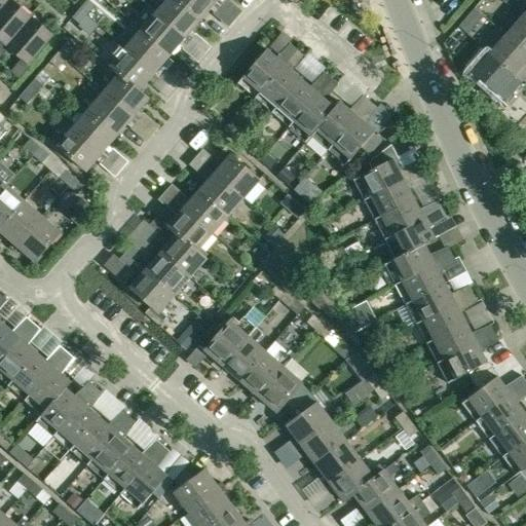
[(11,0),(0,0),(0,13),(12,0),(11,0)]
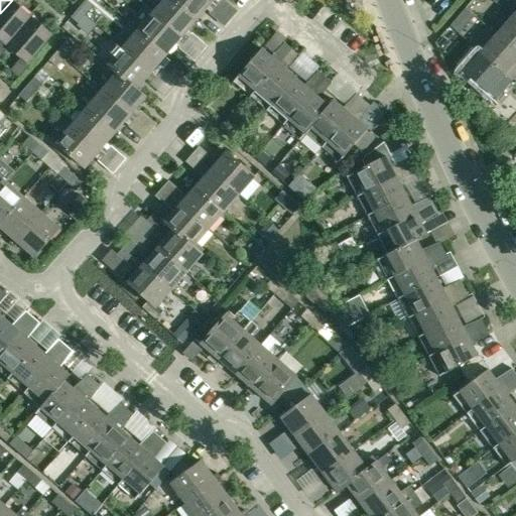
[(33,19),(12,0),(0,13),(0,56),(8,47),(33,19)]
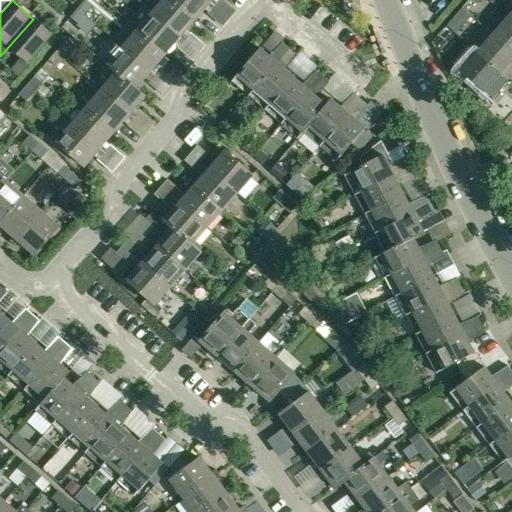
[(84,0),(77,9),(85,15),(92,7),(84,0)]
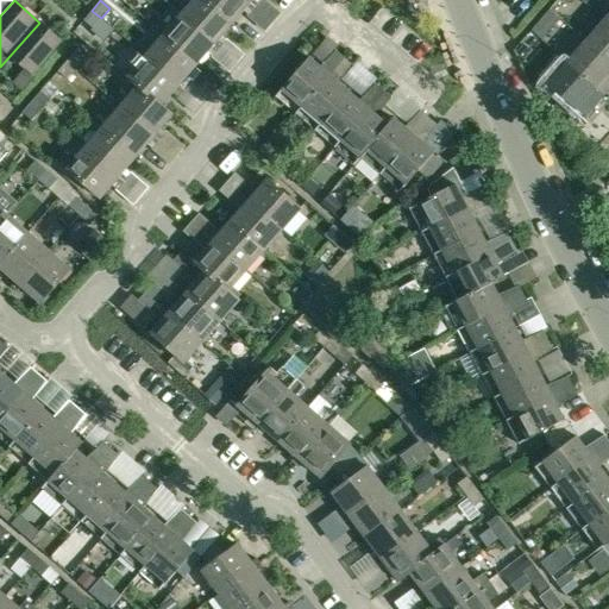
[(203,0),(193,0),(181,14),(219,49),(223,44),(217,41),(231,24),(203,0)]
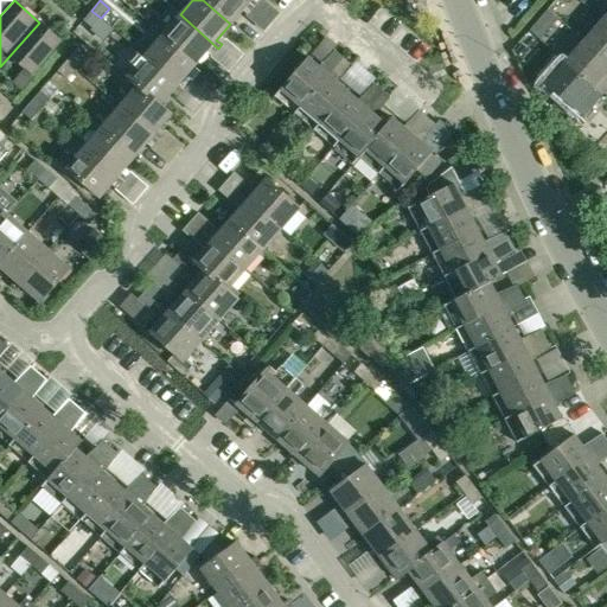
[(203,0),(230,24),(246,7),(250,11),(254,7),(244,0),(203,0)]
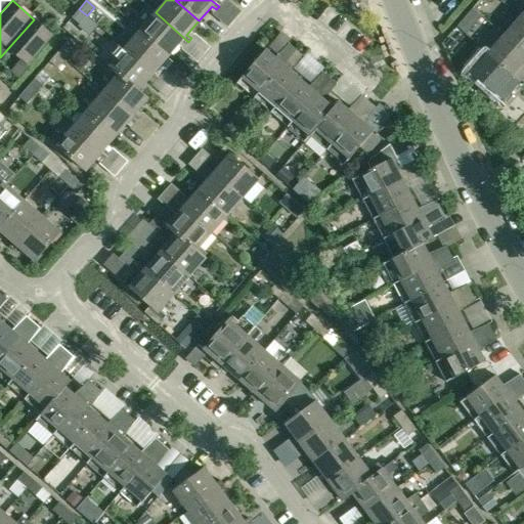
[(87,15),(79,9),(72,17),(79,25),(87,15)]
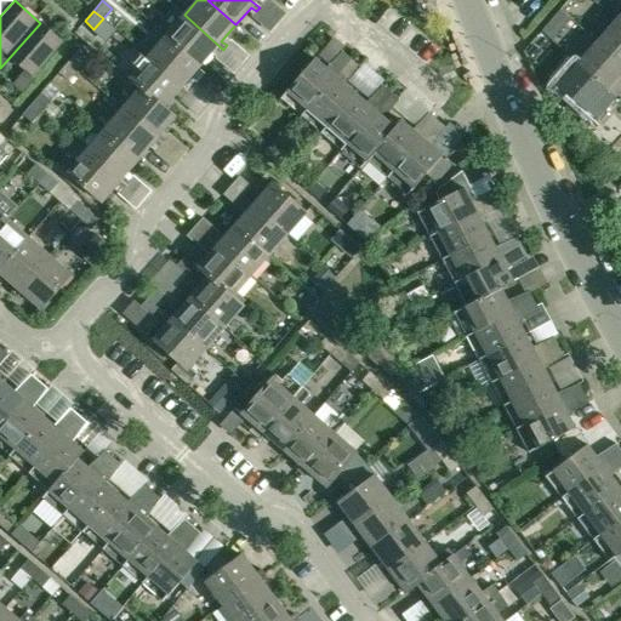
[(220,53),(223,50),(184,15),(166,36),(199,66),(215,49),(220,53)]
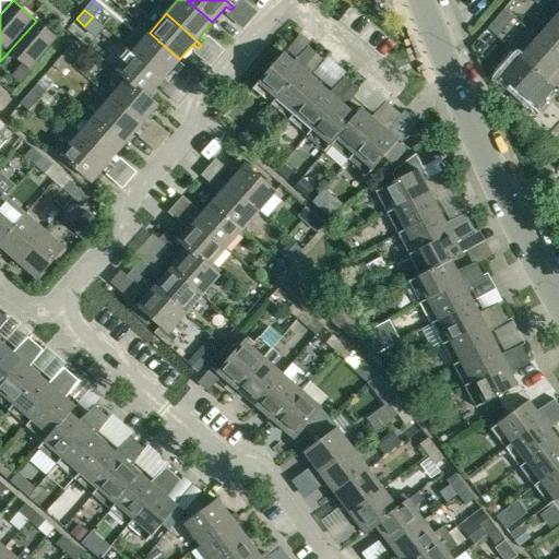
[(558,22),(555,19),(537,39),(558,58),(558,22)]
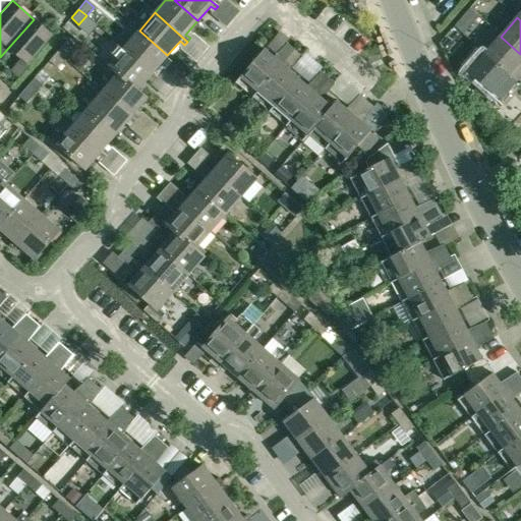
[(34,19),(8,48),(21,59),(10,71),(18,78),(30,66),(27,64),(53,36),(34,19)]
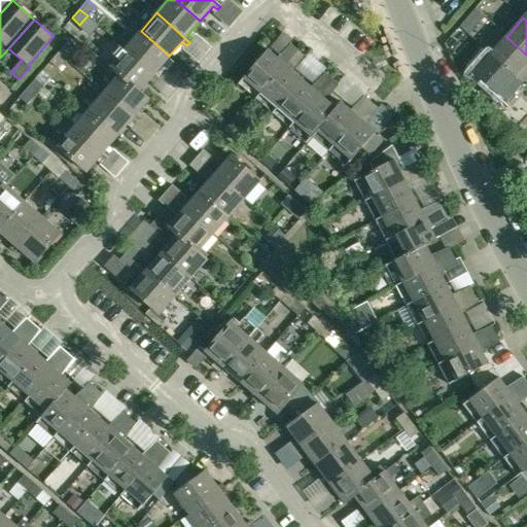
[(141,31),(126,48),(159,77),(162,74),(156,70),(169,56),(141,31)]
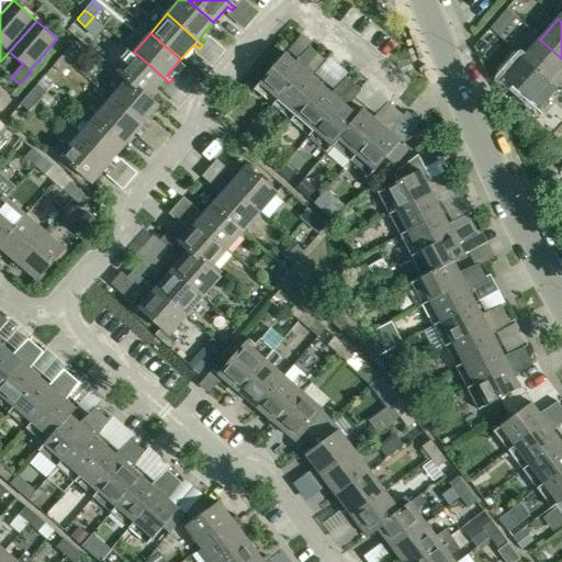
[(561,58),(540,40),(523,59),(557,90),(561,82),(561,58)]
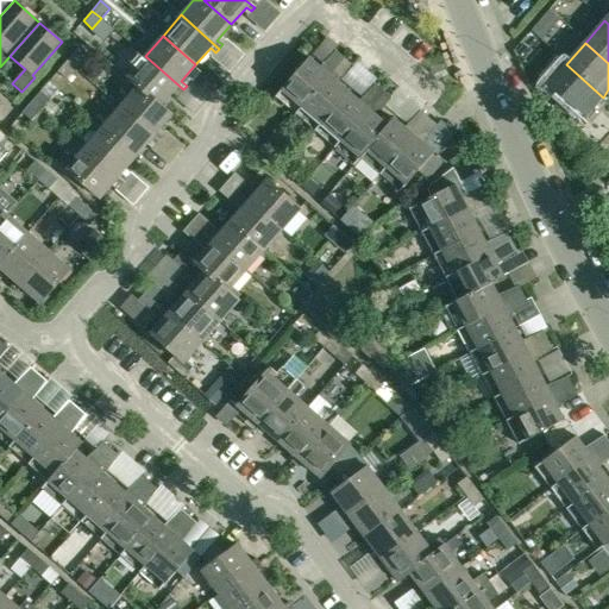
[(328,75),(344,57),(336,50),(320,68),(308,58),(275,96),(295,114),(328,75)]
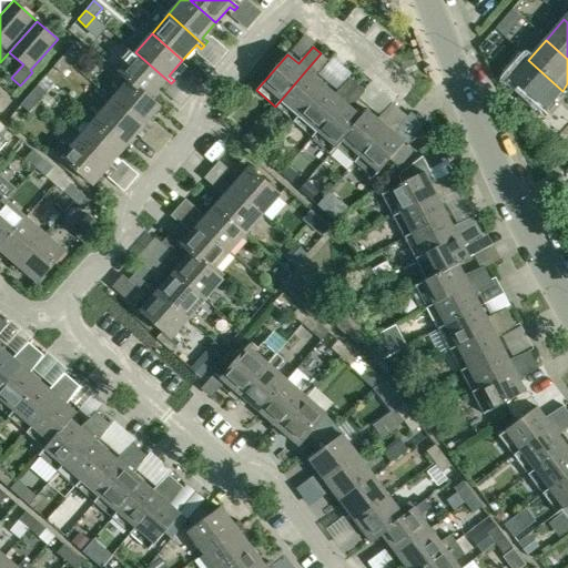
[(62,58),(70,64),(79,54),(71,48),(62,58)]
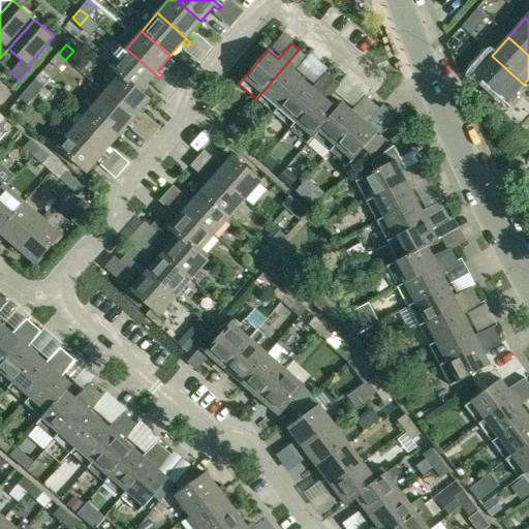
[(120,74),(138,91),(151,78),(156,81),(159,78),(126,49),(111,66),(120,74)]
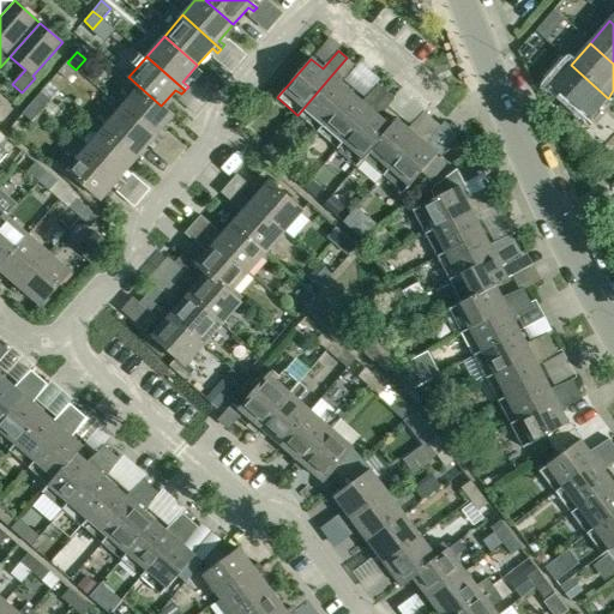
[(331,76),(298,115),(318,132),(351,92),(341,84),(355,65),(347,58),(331,76)]
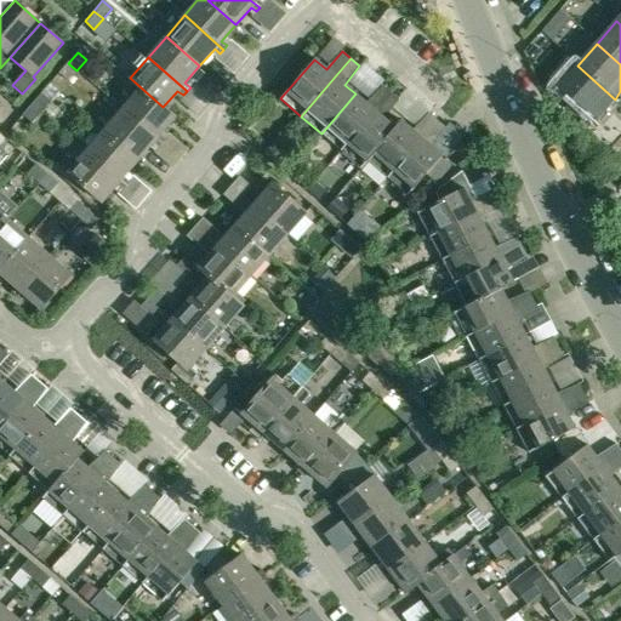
[(77,70),(68,63),(60,73),(68,81),(77,70)]
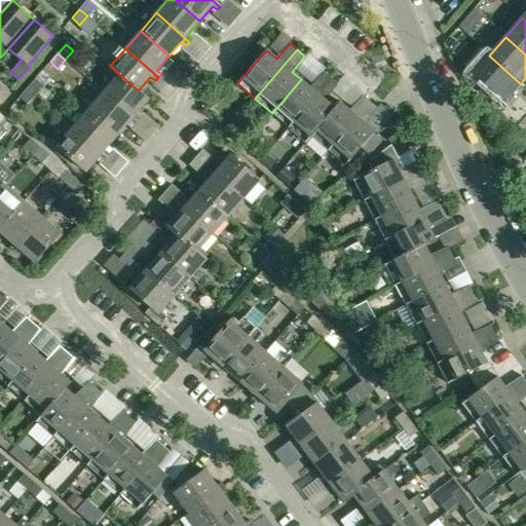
[(521,84),(489,55),(472,74),(504,103),(521,84)]
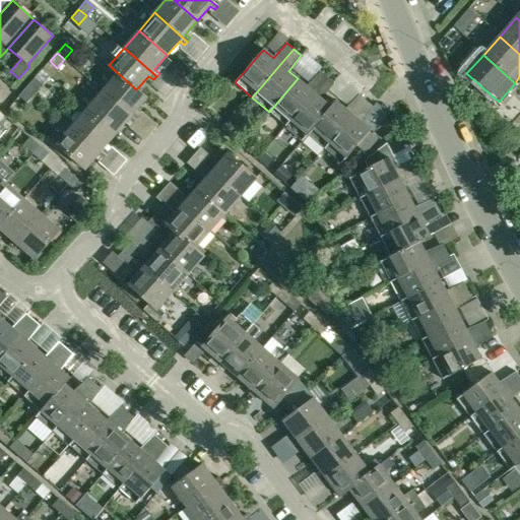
[(298,78),(269,112),(285,126),(314,92),(327,78),(320,71),(307,86),(298,78)]
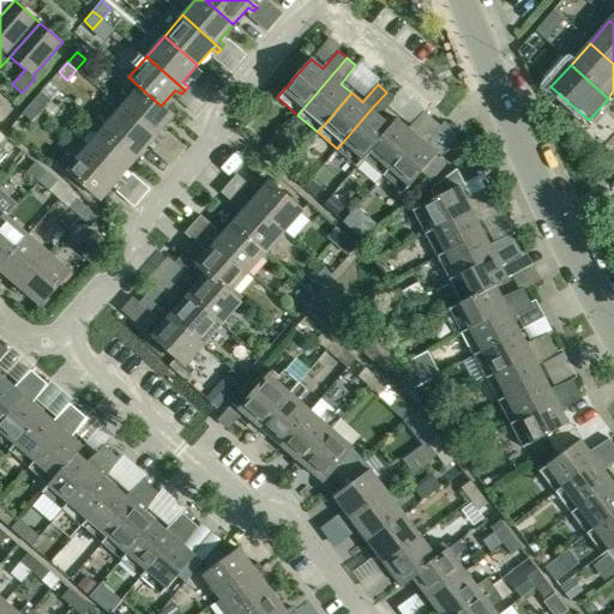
[(139,86),(120,108),(158,142),(162,138),(157,133),(172,115),(161,106),(139,86)]
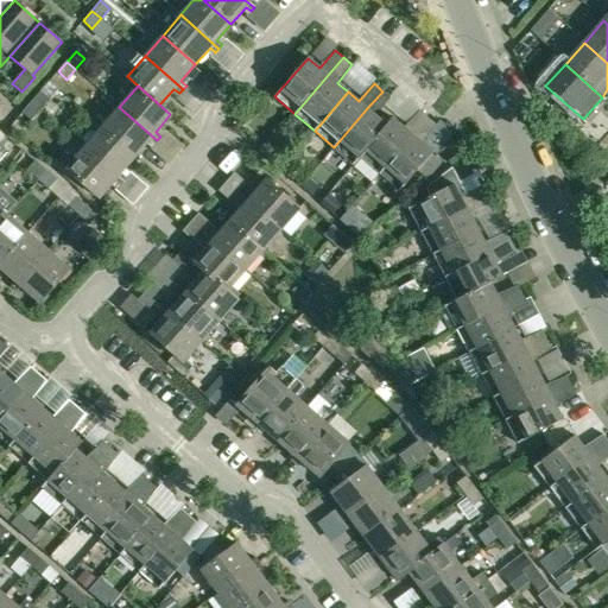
[(31,102),(40,109),(49,100),(40,92),(31,102)]
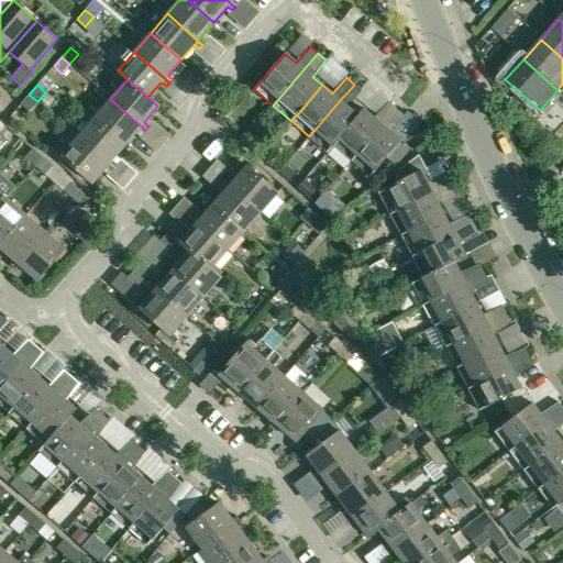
[(334,146),(357,116),(349,108),(362,91),(354,85),(340,100),(309,136),(328,153),(334,146)]
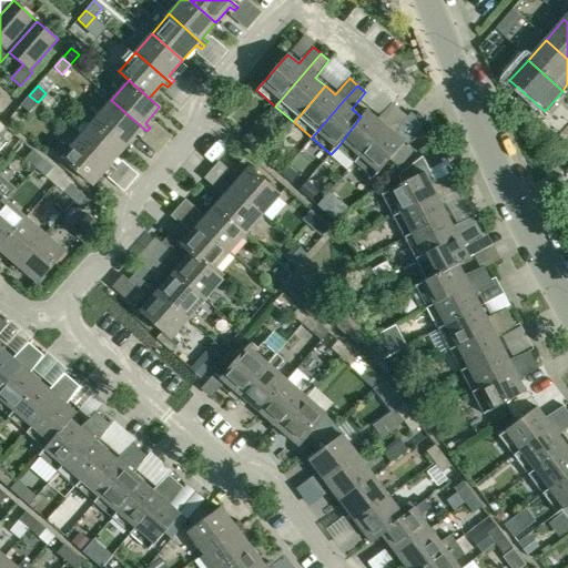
[(38,102),(29,95),(21,104),(29,112),(38,102)]
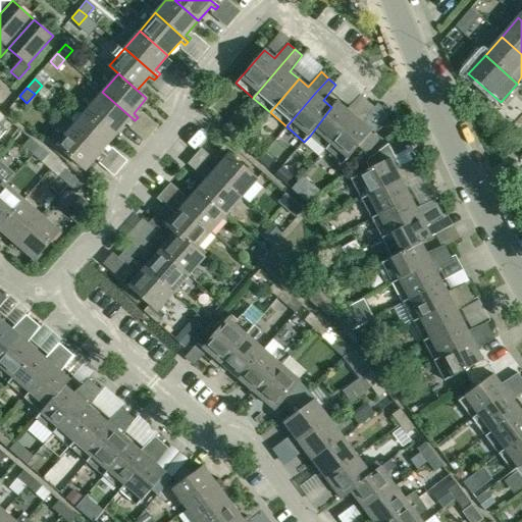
[(87,109),(115,134),(127,119),(133,123),(135,120),(102,92),(87,109)]
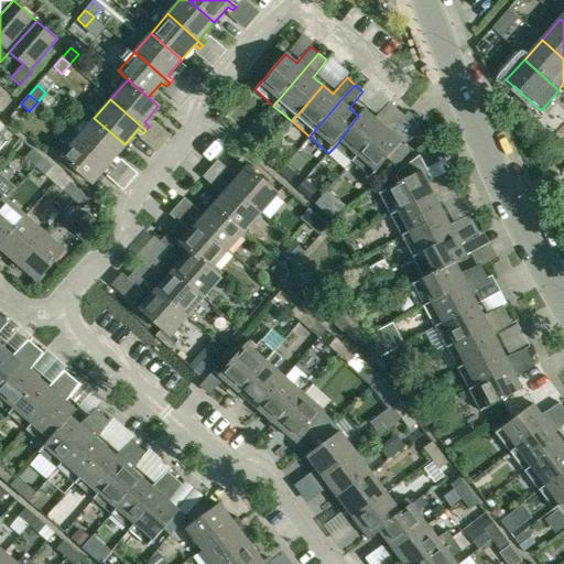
[(335,147),(353,161),(382,126),(397,109),(389,101),(375,118),(364,109),(358,116),(335,147)]
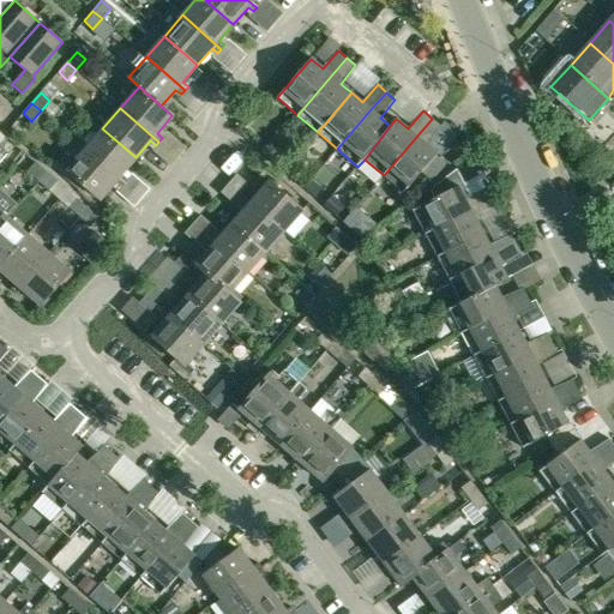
[(404,193),(420,174),(428,181),(445,162),(437,155),(438,154),(426,144),(441,126),(432,119),(416,137),(384,175),(404,193)]
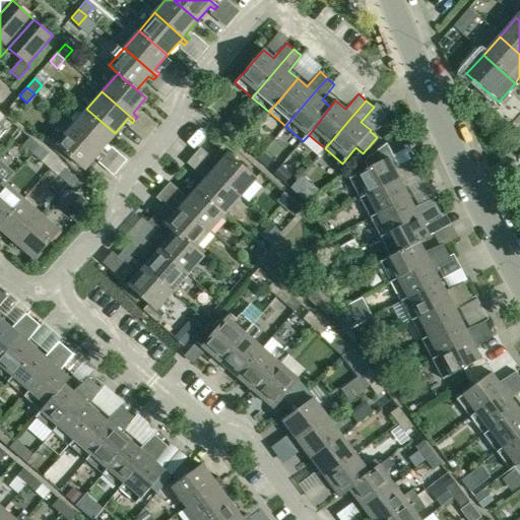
[(86,109),(72,126),(105,154),(107,151),(103,147),(115,133),(86,109)]
